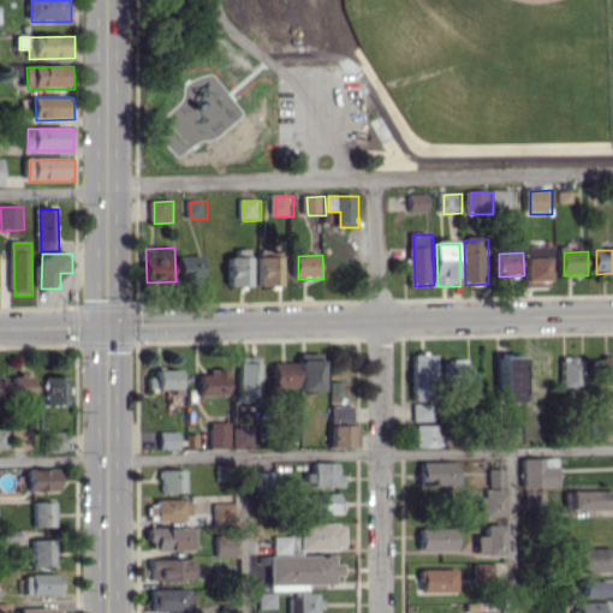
[(206,279),(206,257),(182,257),(182,279),(206,279)]
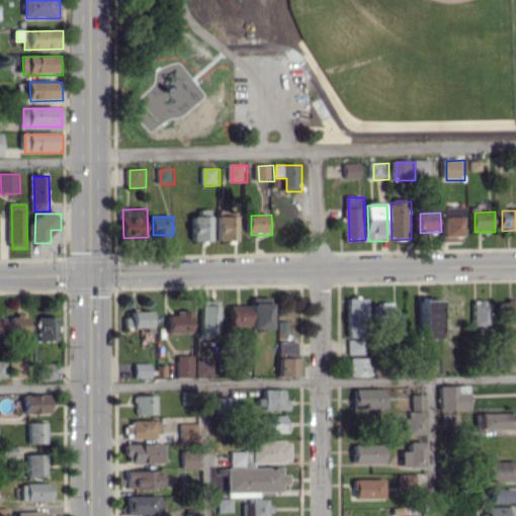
[(195,218),(196,243),(215,243),(215,218),(195,218)]
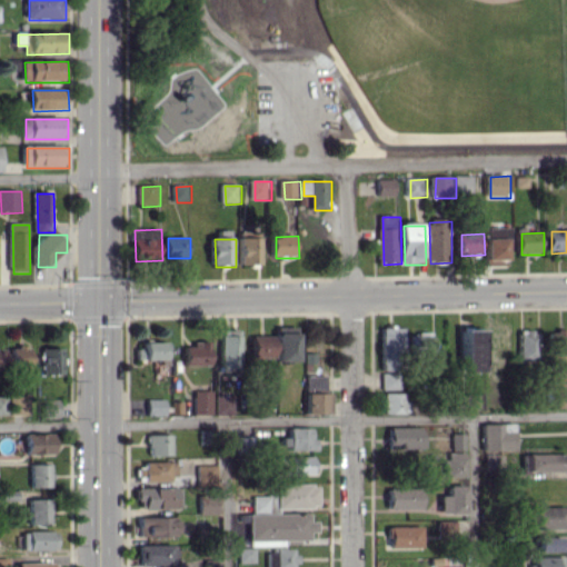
[(264,239),(242,239),(244,266),(264,266),(264,239)]
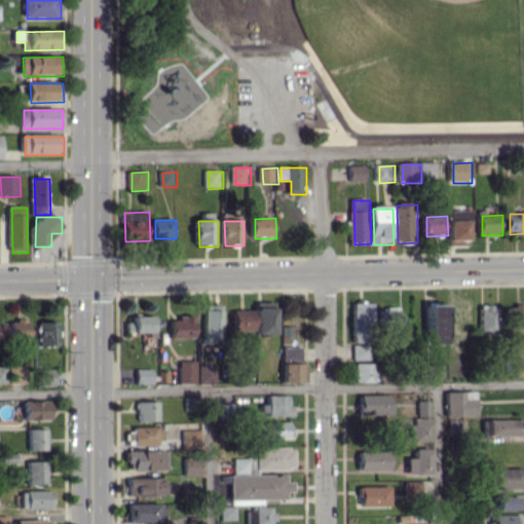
[(453,248),(473,247),(472,221),(452,222),(453,248)]
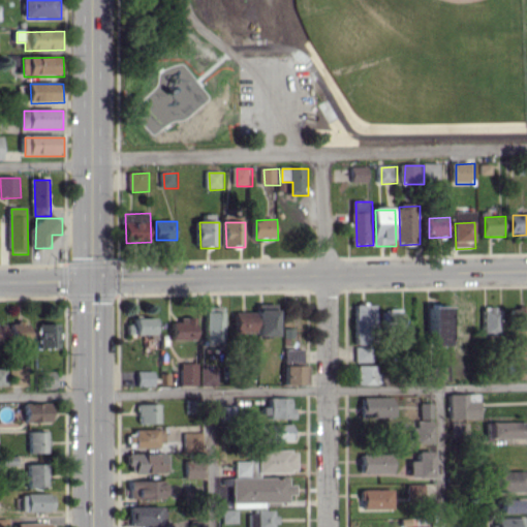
[(360,346),(379,346),(378,306),(359,306),(360,346)]
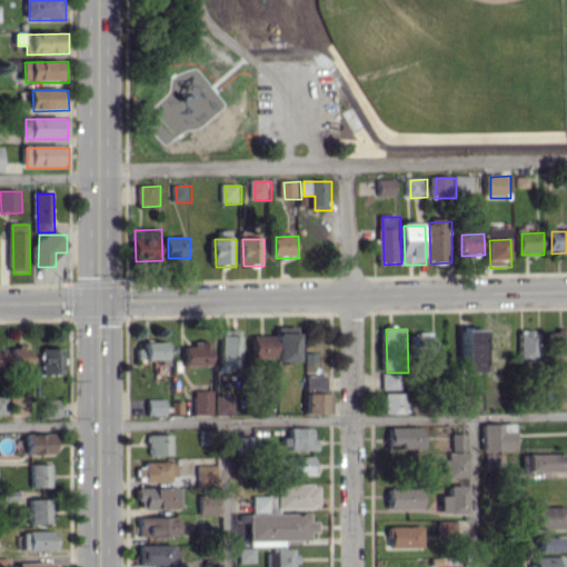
[(519,357),(519,329),(498,329),(498,357),(519,357)]
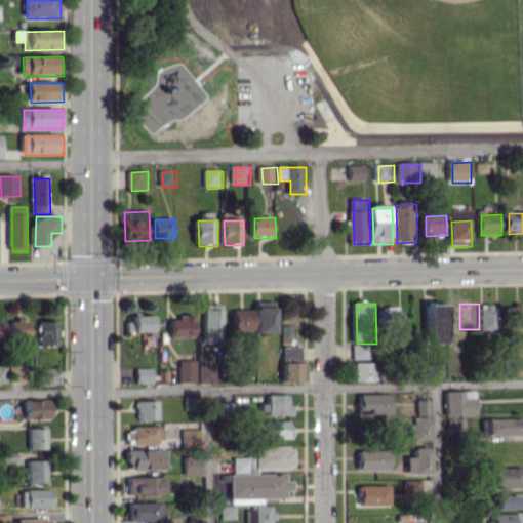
[(226,306),(208,306),(207,342),(225,342),(226,306)]
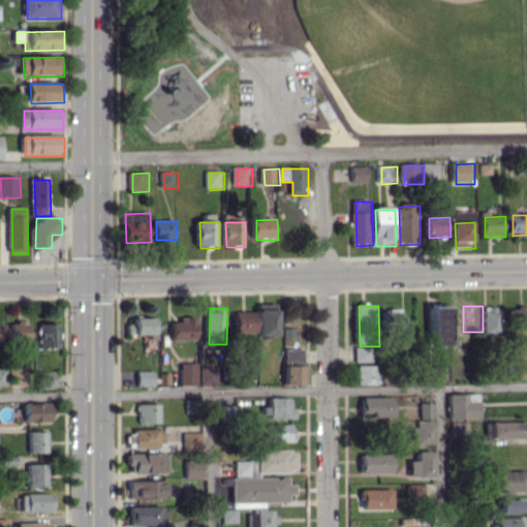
[(453,346),(452,308),(434,308),(435,347),(453,346)]
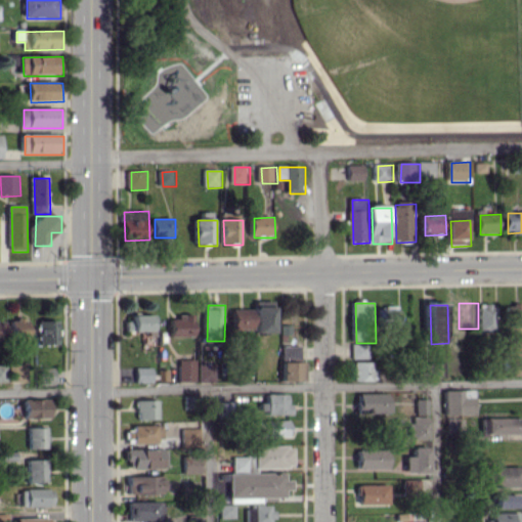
[(513,357),(521,356),(521,305),(513,306),(513,357)]
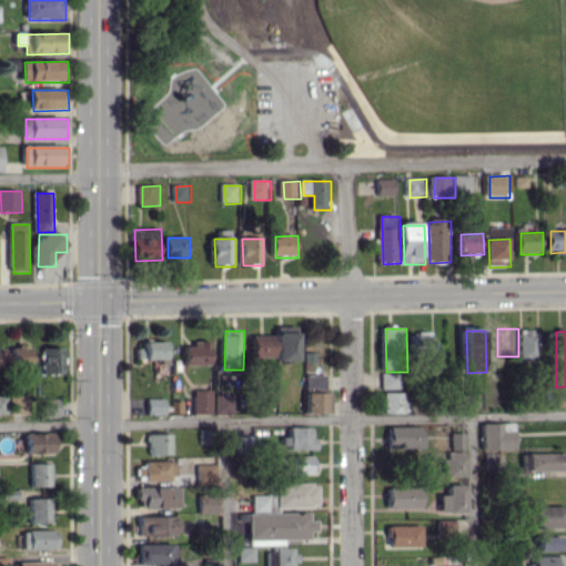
[(524,332),(523,362),(543,362),(543,333),(524,332)]
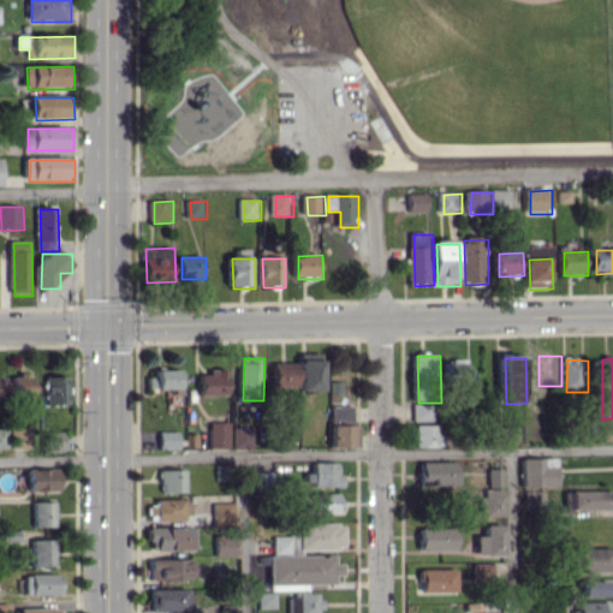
[(304,392),(326,393),(326,362),(304,362),(304,392)]
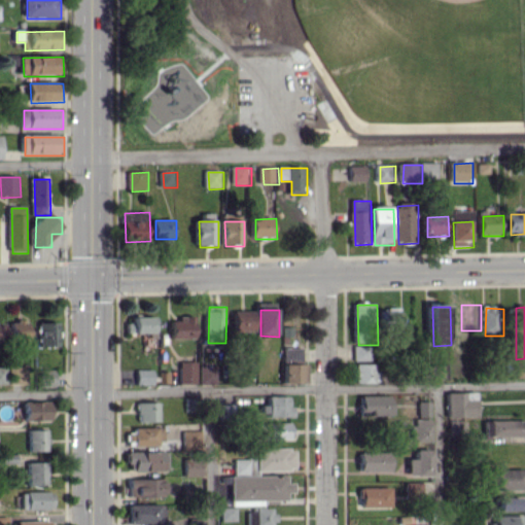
[(406,335),(405,310),(384,311),(385,335),(406,335)]
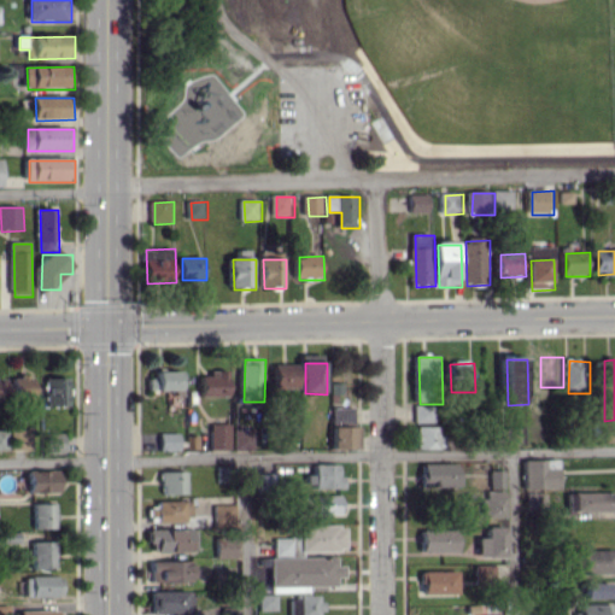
[(303,365),(277,367),(279,391),(303,391),(303,365)]
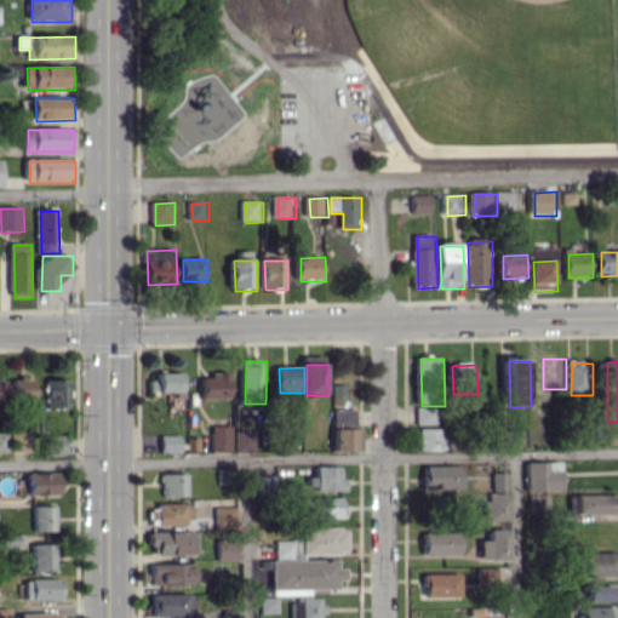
[(184,394),(184,376),(153,377),(153,395),(184,394)]
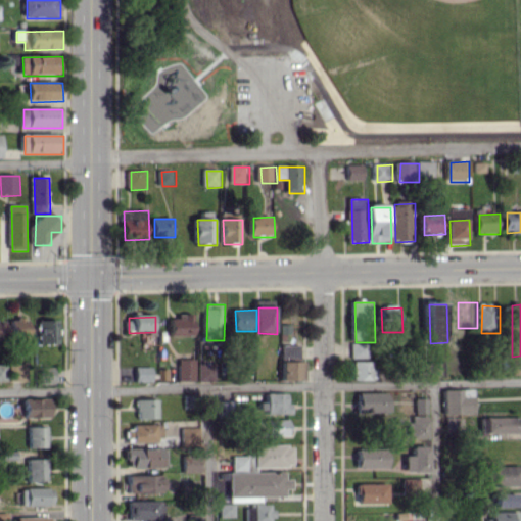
[(13,344),(31,344),(31,320),(12,321),(13,344)]
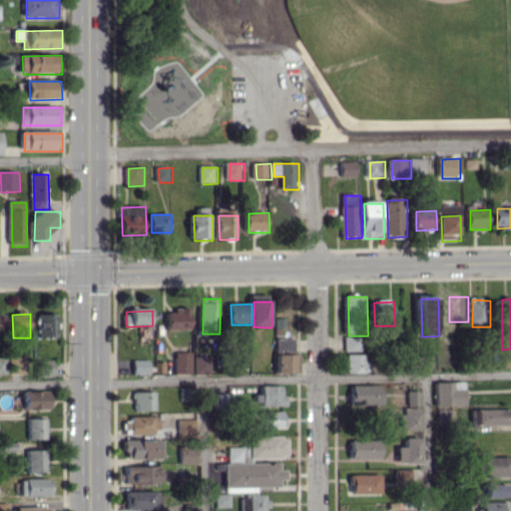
[(169,332),(192,331),(192,314),(169,314),(169,332)]
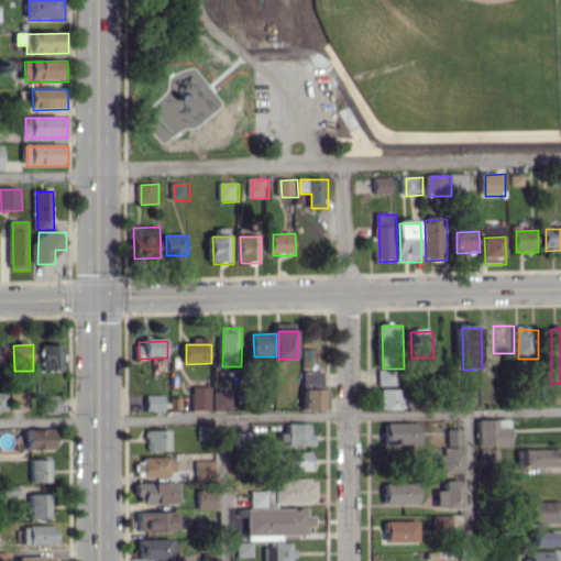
[(65,345),(44,347),(44,372),(65,372),(65,345)]
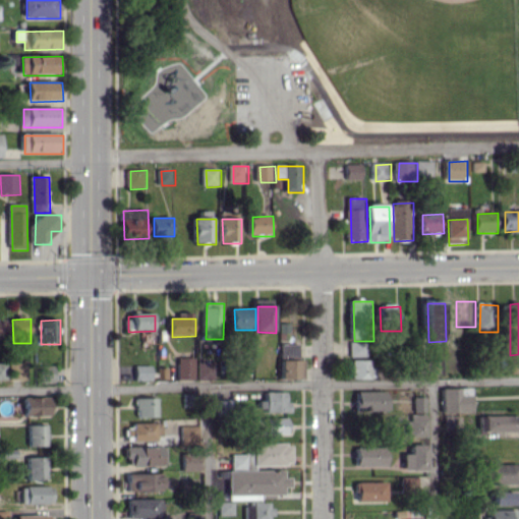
[(372,343),(354,343),(354,357),(372,357),(372,343)]
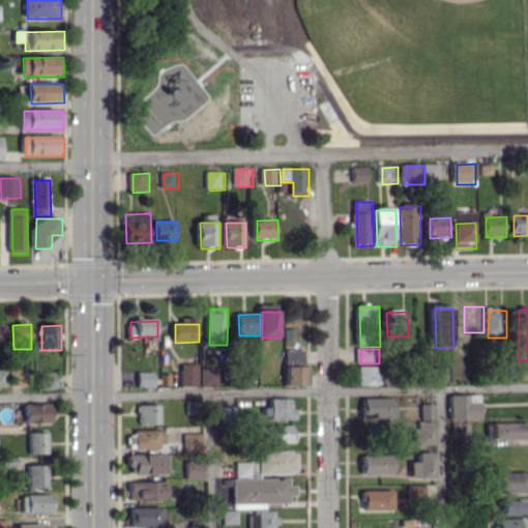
[(308,351),(289,352),(289,368),(309,367),(308,351)]
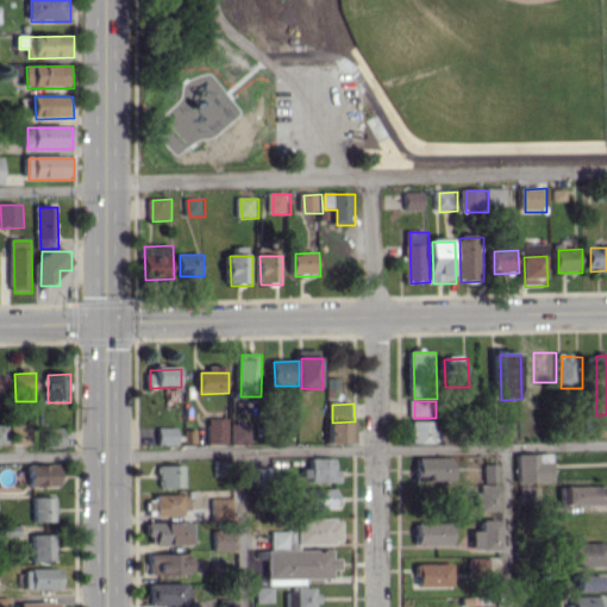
[(212,445),(231,445),(231,420),(212,420),(212,445)]
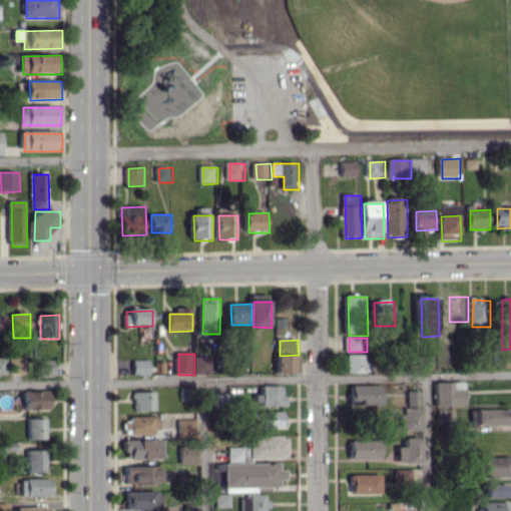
[(280,357),(281,374),(302,373),(301,356),(280,357)]
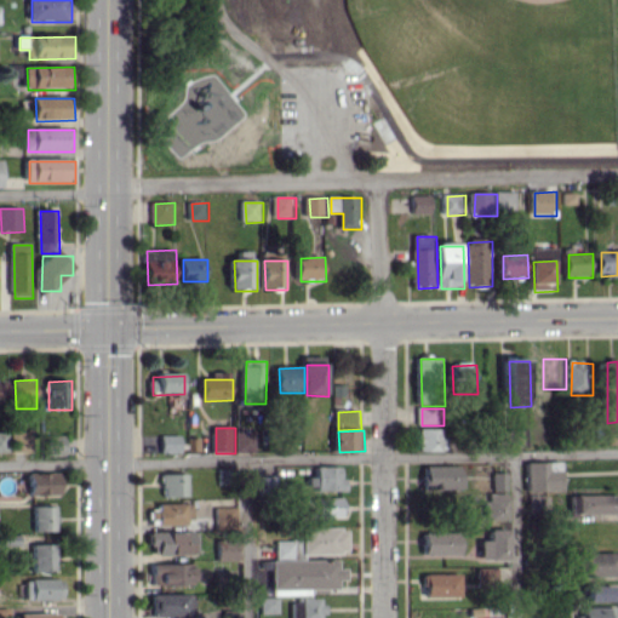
[(445,453),(446,430),(423,430),(422,452),(445,453)]
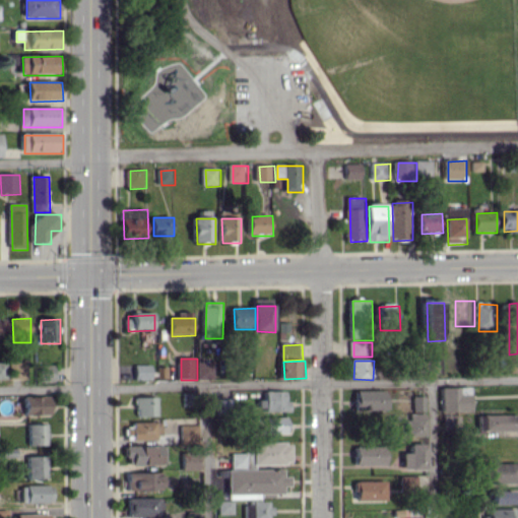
[(466,376),(466,362),(453,362),(453,376),(466,376)]
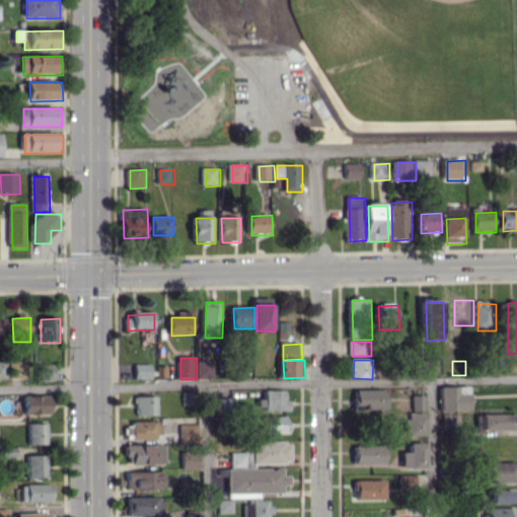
[(0,379),(9,379),(8,363),(0,363),(0,379)]
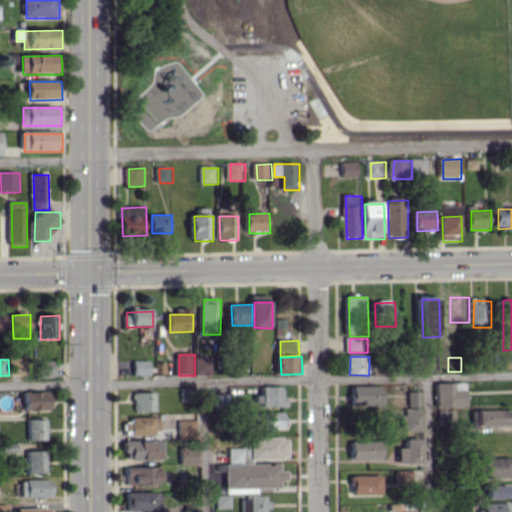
[(153,362),(137,361),(136,376),(152,376),(153,362)]
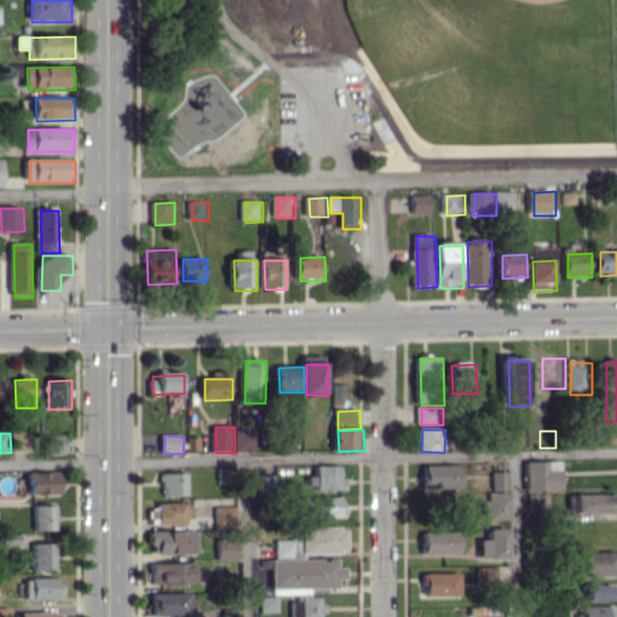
[(67,457),(68,437),(50,437),(50,456),(67,457)]
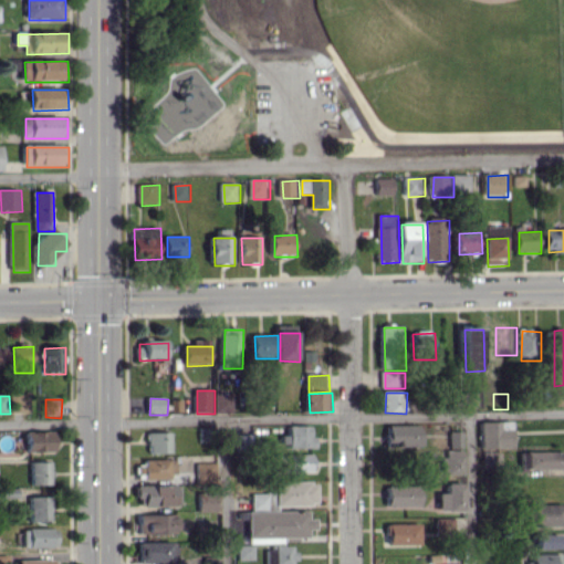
[(486,450),(518,449),(517,423),(486,424),(486,450)]
